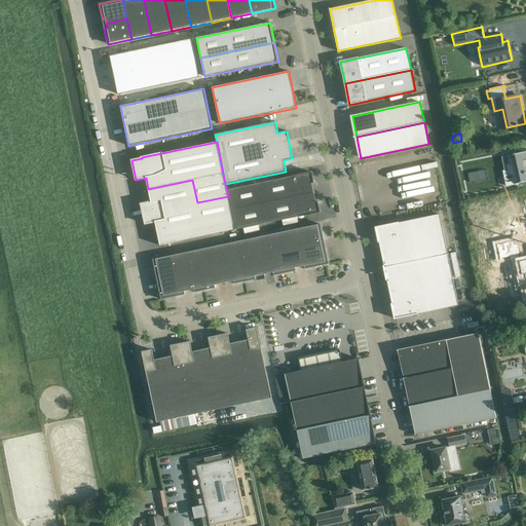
[(514,155),(511,155),(513,163),(517,184),(525,182),(525,181),(525,152),(521,153),(518,154),(514,155)]
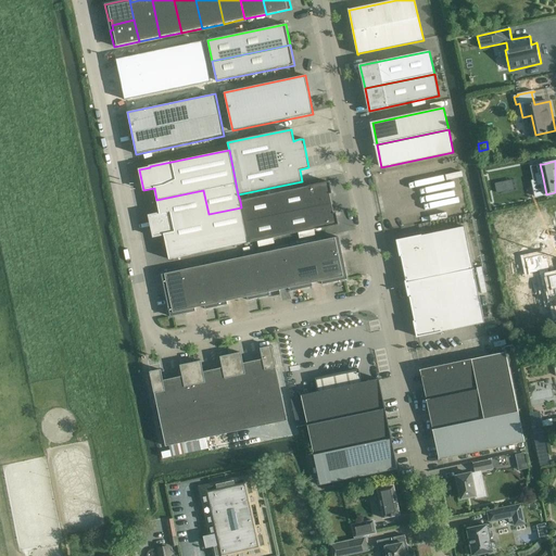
[(310,187),(240,201),(241,207),(244,223),(332,203),(330,193),(331,193),(329,182),(310,187)]
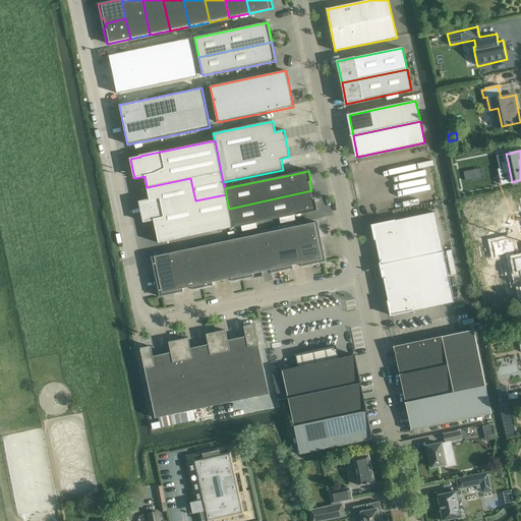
[(195,200),(190,178),(147,187),(150,200),(139,203),(141,212),(195,200)]
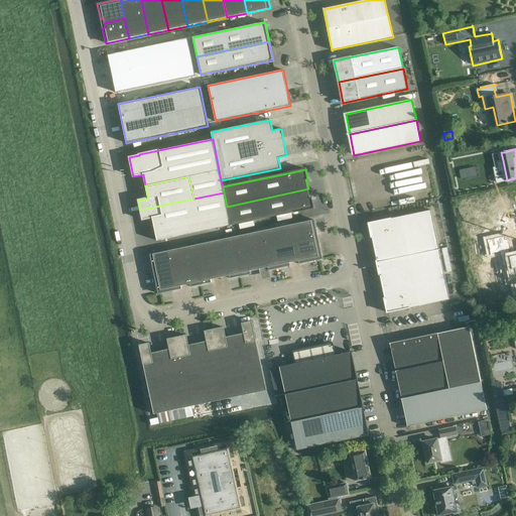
[(231,226),(295,212),(314,208),(311,198),(310,199),(308,188),(227,207),(231,226)]
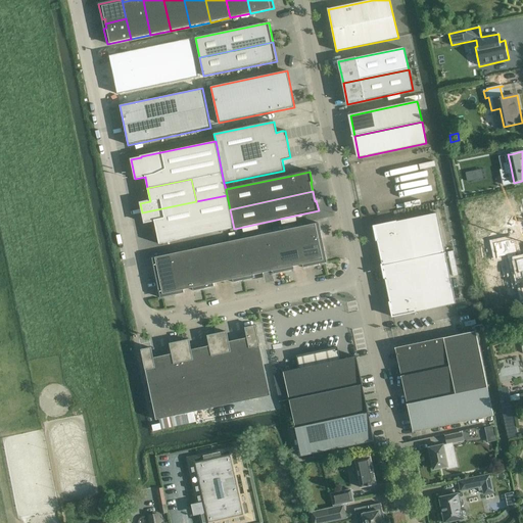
[(154,221),(157,233),(159,244),(234,229),(230,209),(227,195),(196,201),(142,212),(145,223),(154,221)]
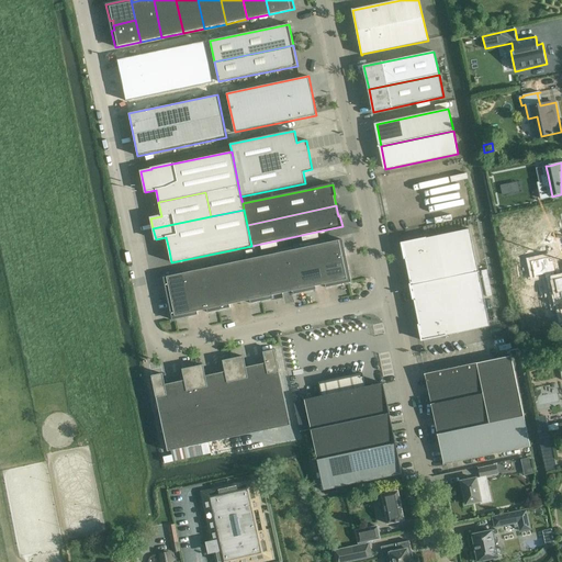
[(411,287),(479,272),(470,229),(402,244),(405,259),(411,284),(411,287)]
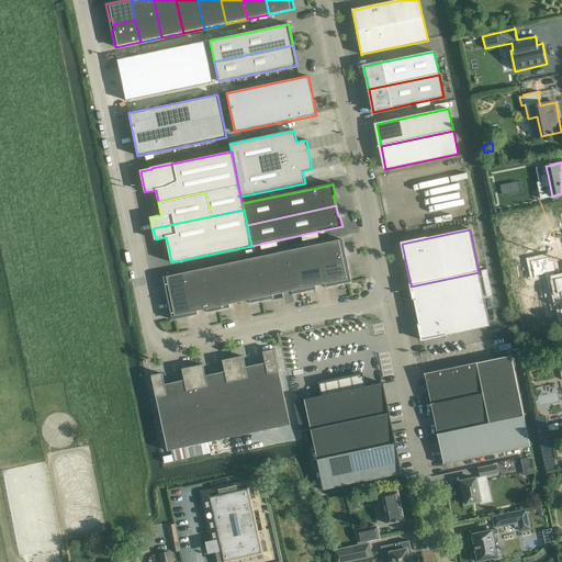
[(343,257),(346,256),(343,239),(317,245),(322,267),(344,261),(343,257)]
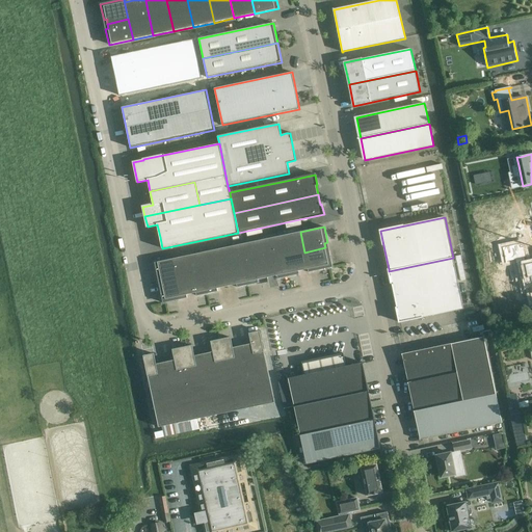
[(288,276),(299,274),(298,271),(308,269),(304,253),(300,232),(280,236),(288,276)]
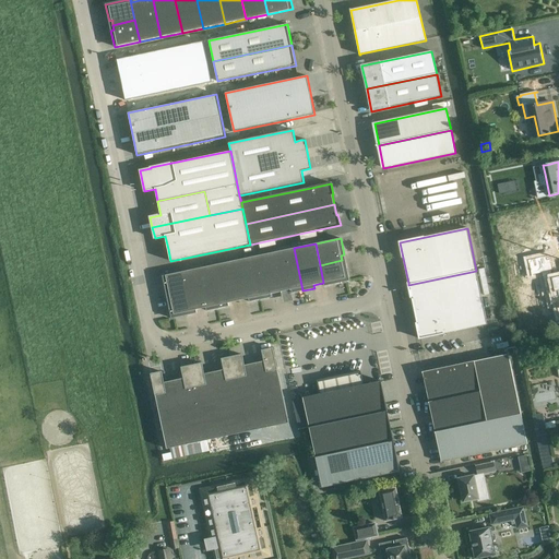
[(292,290),(293,293),(302,290),(294,248),(273,252),(281,293),(292,290)]
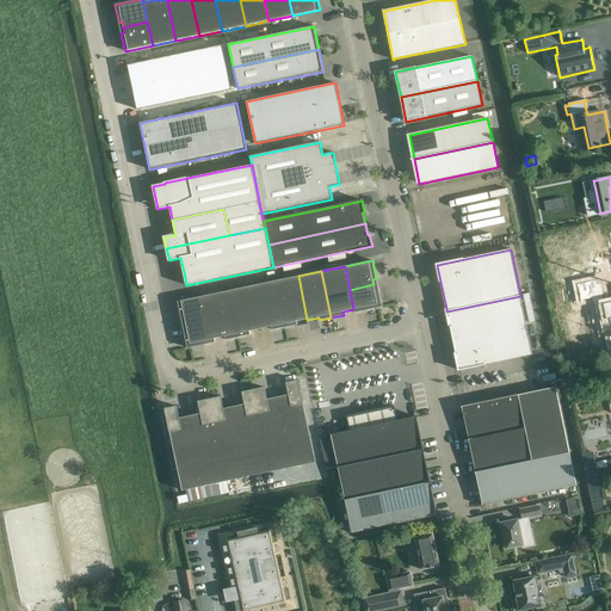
[(285,327),(297,325),(296,322),(307,320),(298,276),(275,281),(285,327)]
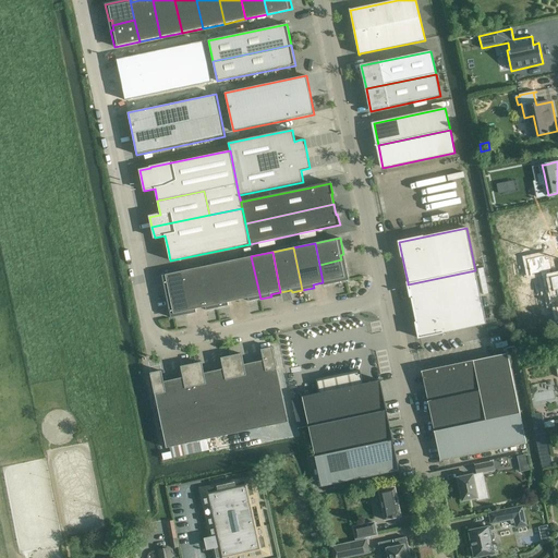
[(249,299),(250,302),(261,299),(251,256),(230,262),(239,301),(249,299)]
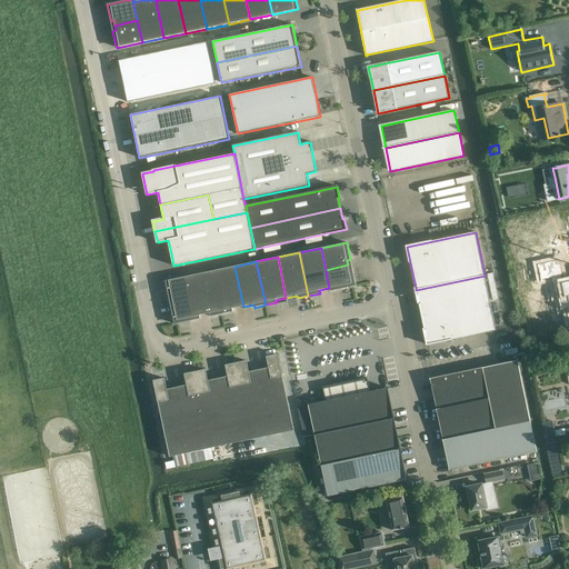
[(356,286),(352,269),(349,270),(348,265),(326,270),(329,288),(330,291),(356,286)]
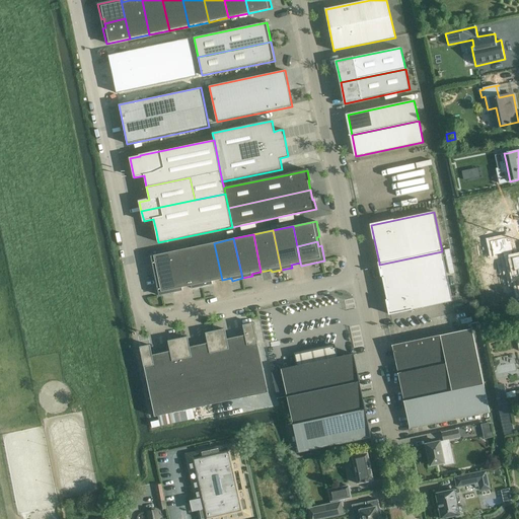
[(195,247),(203,287),(213,285),(212,282),(222,280),(214,243),(195,247)]
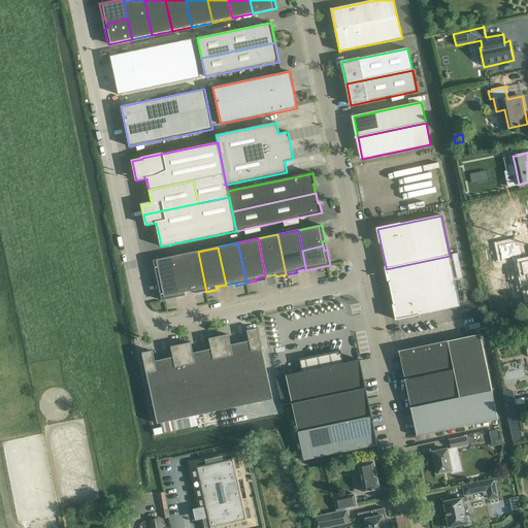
[(177,256),(182,276),(186,296),(186,293),(195,291),(195,294),(206,292),(198,252),(177,256)]
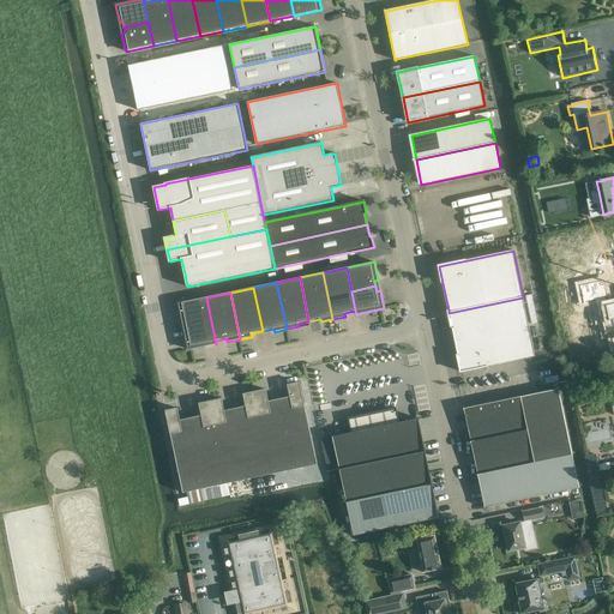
[(187,326),(211,321),(206,298),(179,304),(182,321),(186,320),(187,326)]
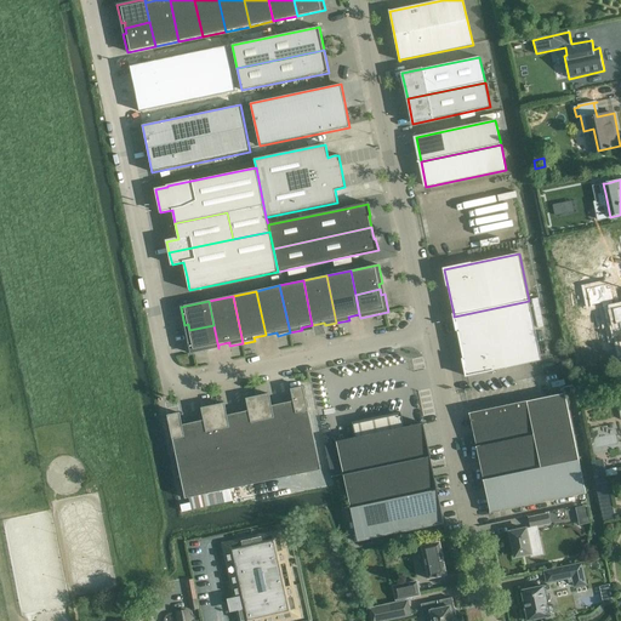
[(454,317),(455,323),(457,331),(463,359),(462,359),(466,376),(541,360),(529,301),(454,317)]
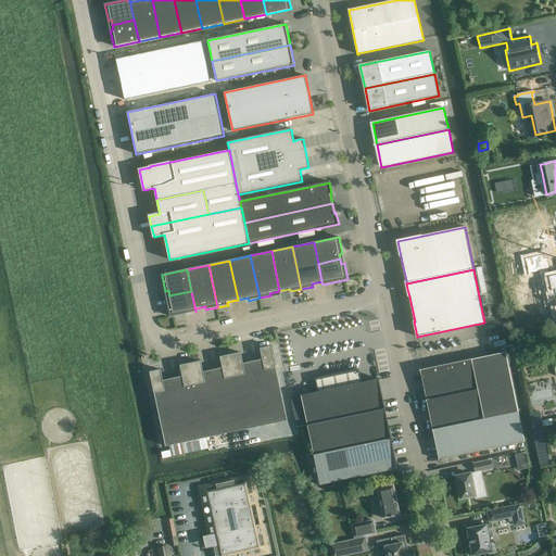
[(555,274),(554,275),(552,297),(538,300),(540,312),(554,308),(555,312),(555,274)]
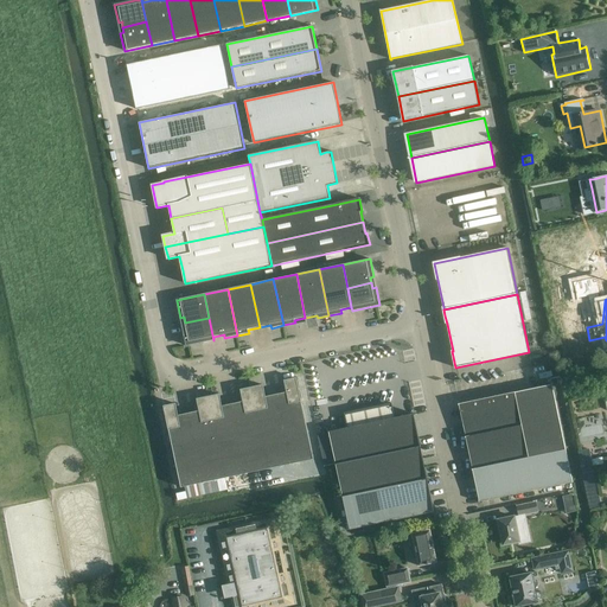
[(564,315),(573,314),(570,305),(562,307),(564,315)]
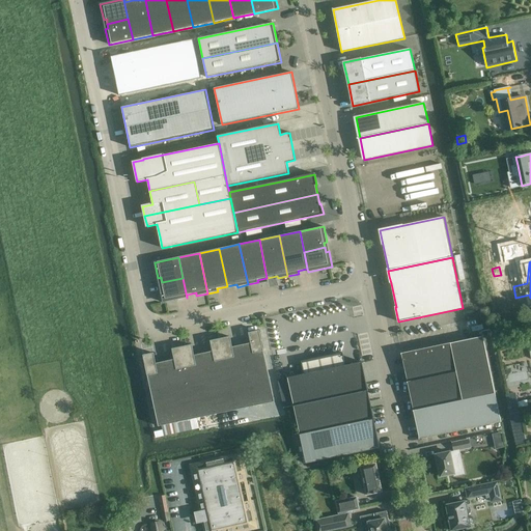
[(183,278),(162,282),(163,286),(160,287),(163,303),(187,298),(183,278)]
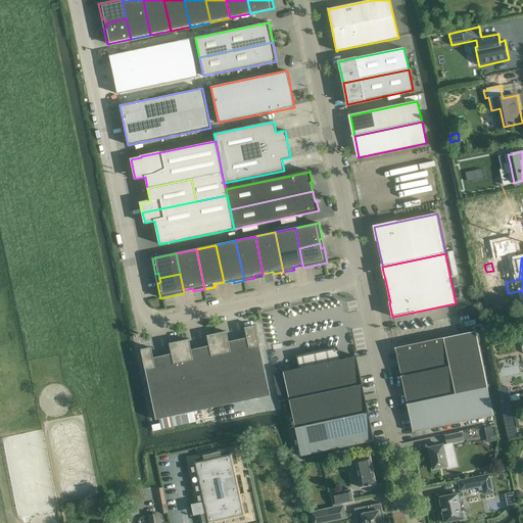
[(247,338),(238,340),(251,399),(270,395),(255,326),(245,328),(247,338)]
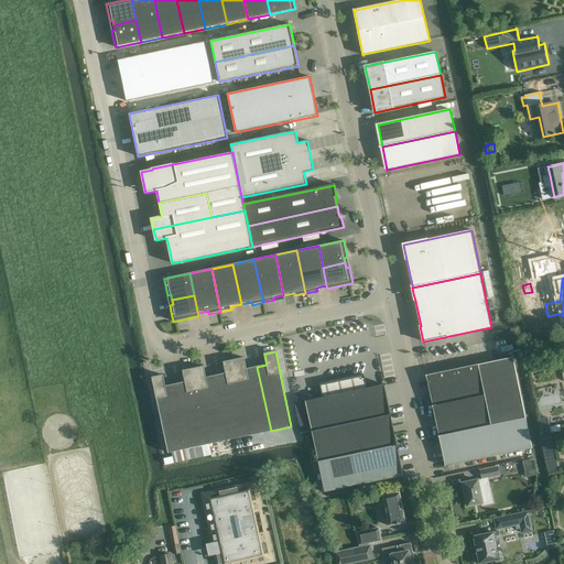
[(247,369),(245,358),(235,360),(250,435),(271,431),(257,367),(247,369)]
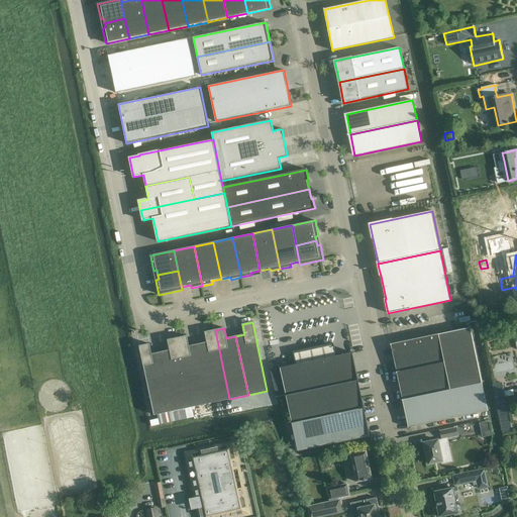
[(391,345),(394,344),(397,373),(477,356),(471,328),(439,334),(391,344),(391,345)]
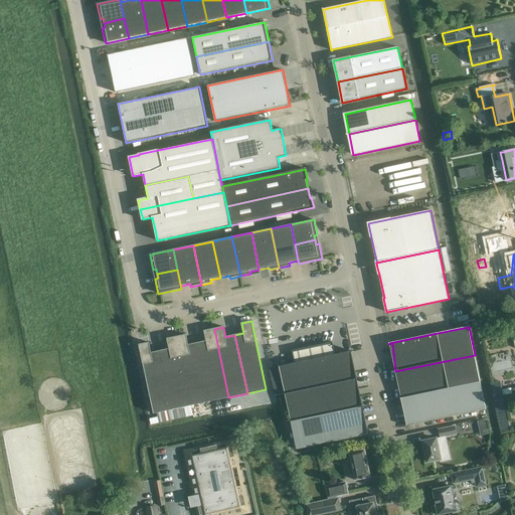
[(214,329),(204,331),(206,341),(197,343),(210,401),(228,397),(214,329)]
